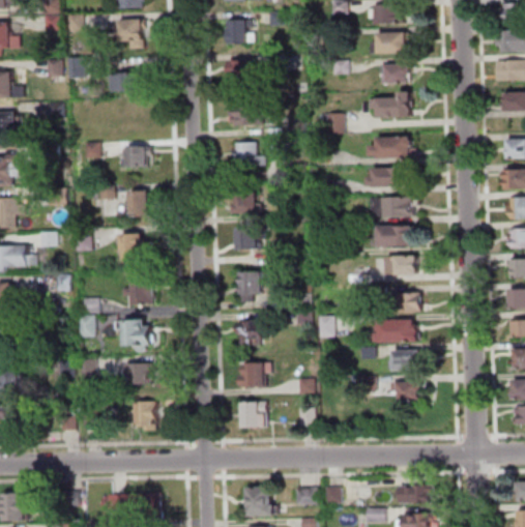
[(45,11),(44,0),(59,0),(59,11),(45,11)]
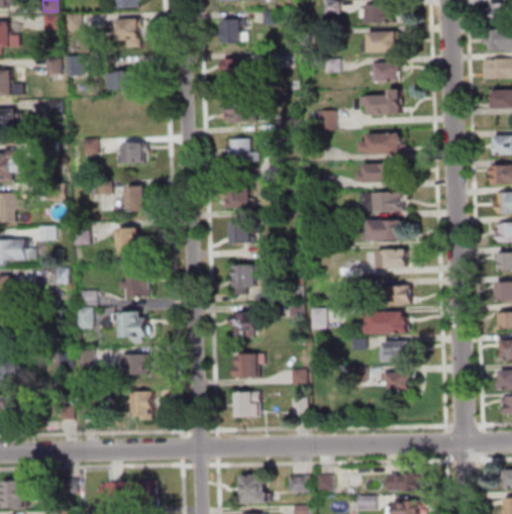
[(338,0),(338,12),(323,12),(323,0),(338,0)]
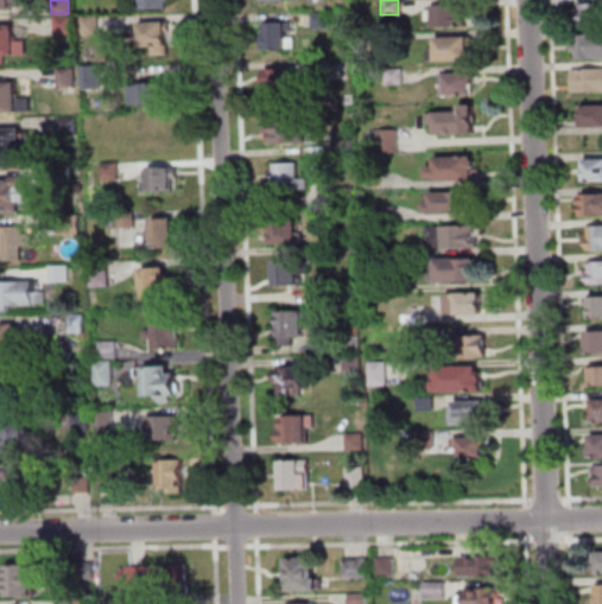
[(601,0),(601,17),(572,18),(572,0),(601,0)]
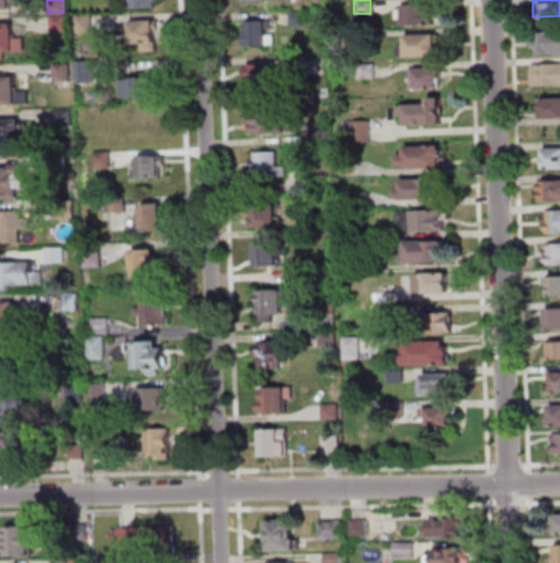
[(433,4),(433,25),(399,24),(399,18),(393,18),(393,8),(398,8),(398,4),(433,4)]
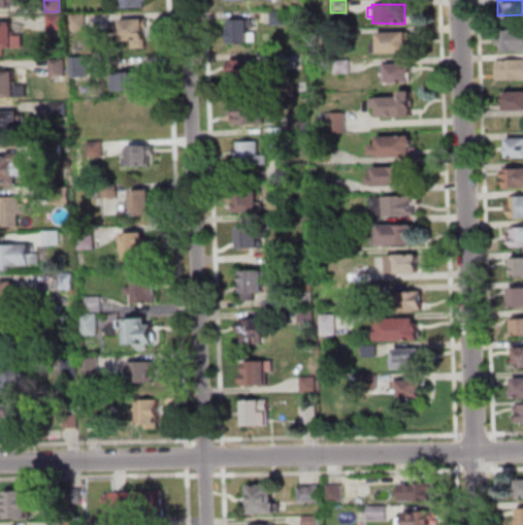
[(267,9),(282,9),(283,25),(268,25),(267,9)]
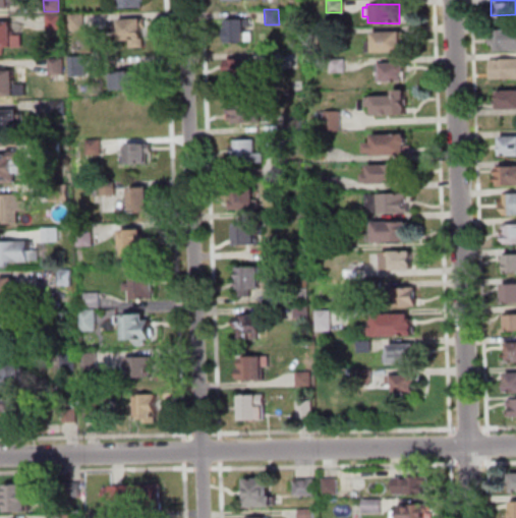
[(59,13),(59,29),(45,30),(44,13),(59,13)]
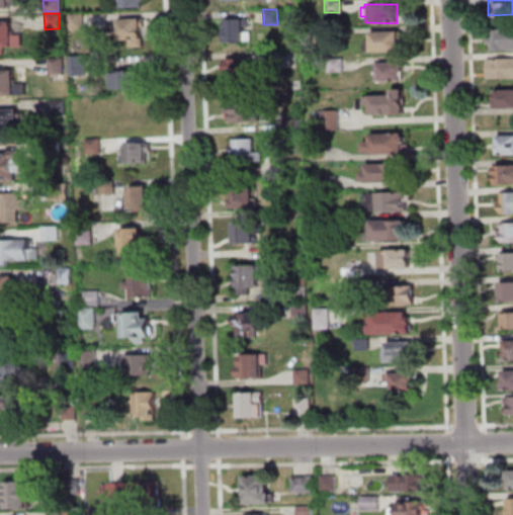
[(81,28),(69,28),(69,14),(80,14),(81,28)]
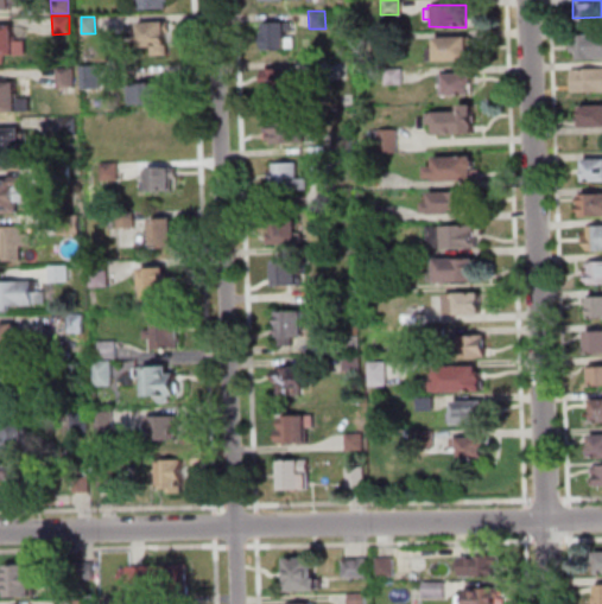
[(263,24),(284,23),(285,37),(291,37),(292,48),(285,48),(285,51),(263,51),(263,24)]
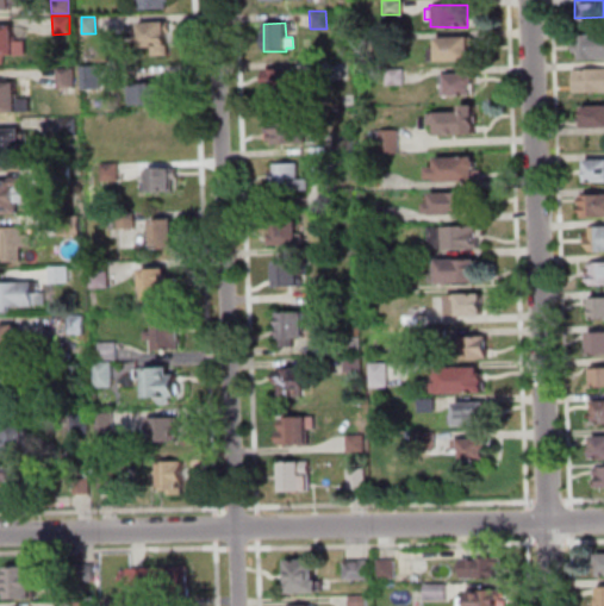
[(166,54),(141,54),(141,24),(164,24),(166,54)]
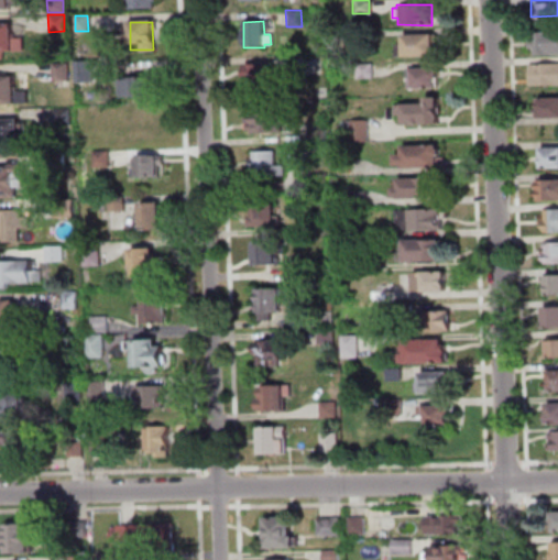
[(0,23),(11,23),(12,36),(21,36),(21,51),(2,51),(3,57),(0,57),(0,23)]
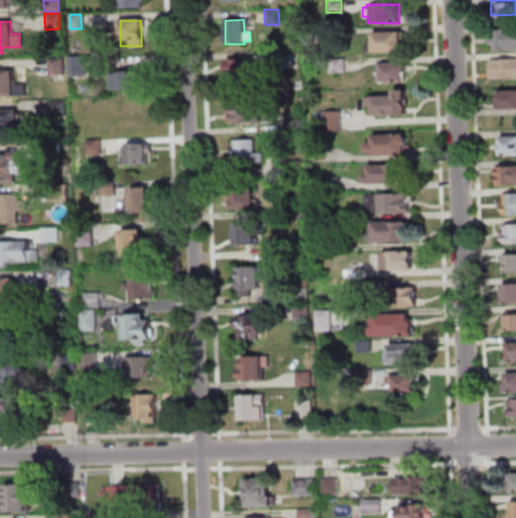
[(488,26),(515,24),(515,45),(489,46),(488,26)]
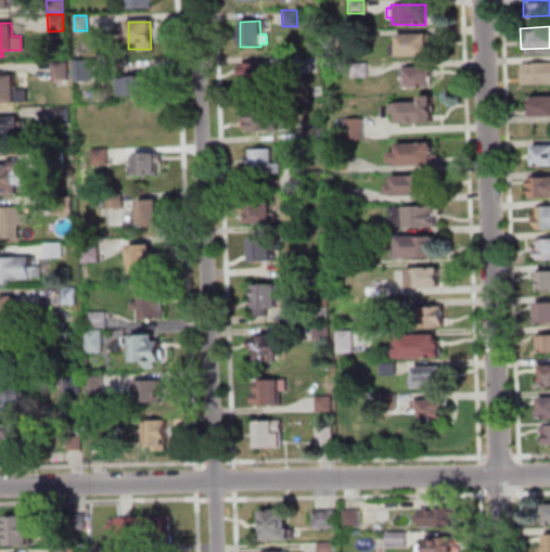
[(396,35),(427,35),(427,56),(397,56),(396,35)]
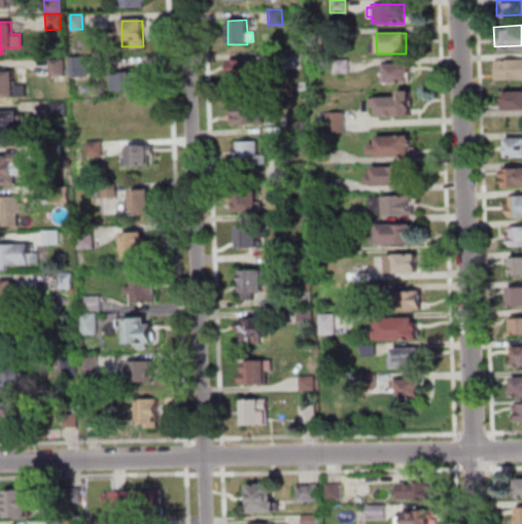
[(68,55),(82,55),(83,74),(68,75),(68,55)]
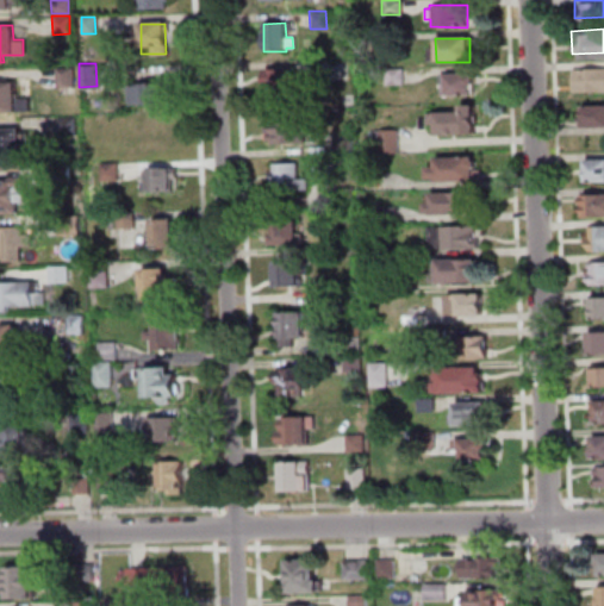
[(55,85),(55,67),(69,67),(70,83),(55,85)]
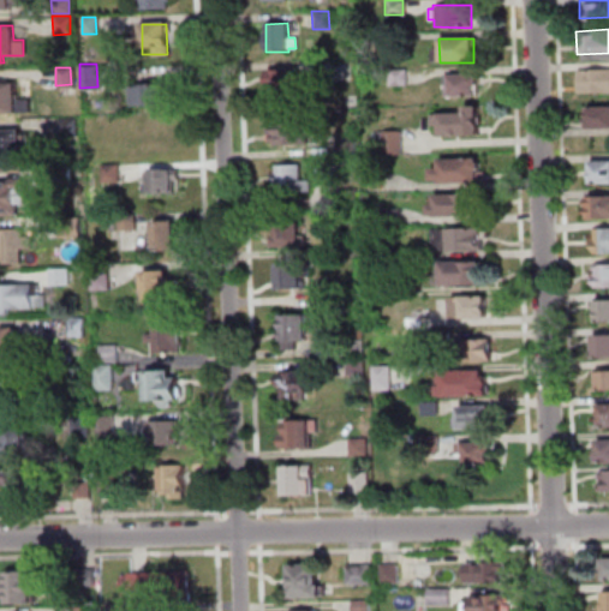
[(404,67),(405,84),(387,85),(386,69),(404,67)]
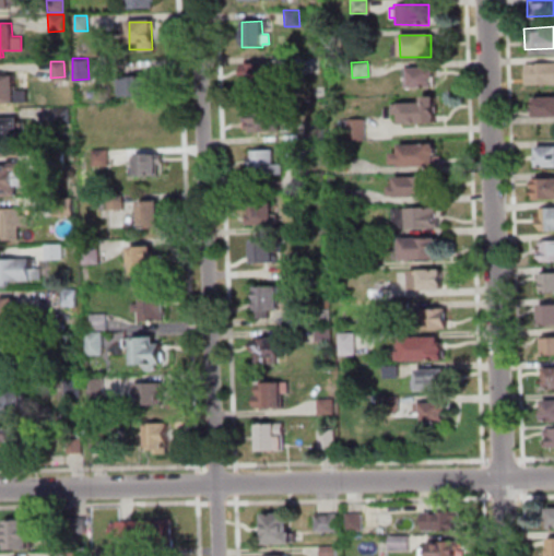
[(243,80),(243,62),(268,62),(268,68),(271,68),(271,80),(270,80),(270,87),(261,87),(261,85),(246,85),(246,80),(243,80)]
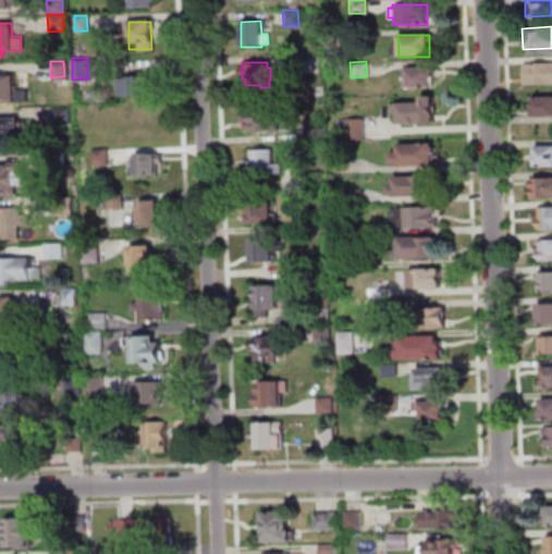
[(523,62),(551,62),(551,83),(523,83),(523,62)]
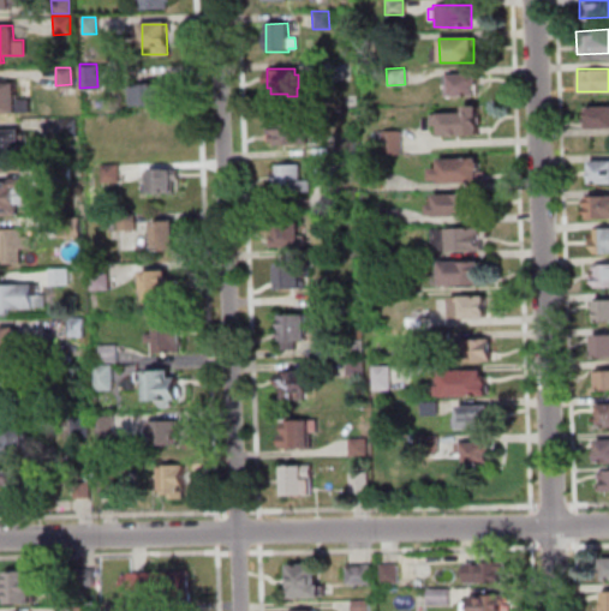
[(476,75),(476,97),(451,97),(451,95),(443,95),(442,75),(476,75)]
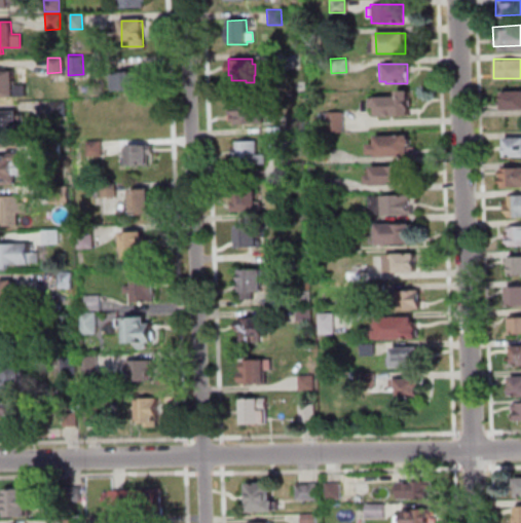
[(0,70),(12,70),(12,84),(23,84),(24,95),(13,95),(13,97),(0,97),(0,70)]
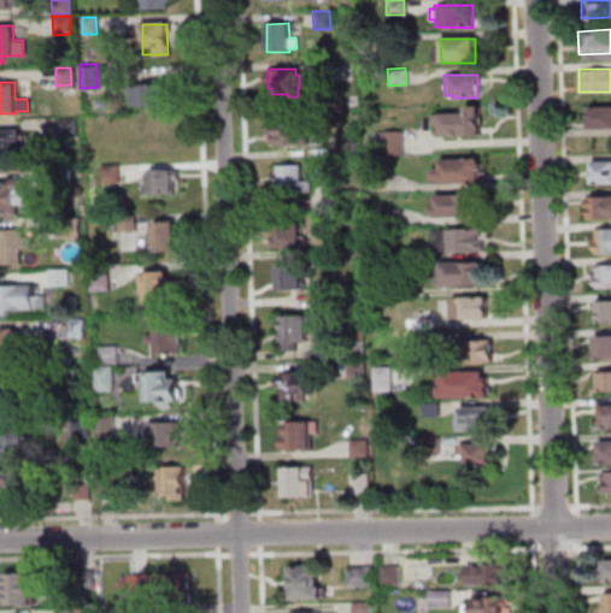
[(131,83),(166,82),(168,101),(131,102),(131,83)]
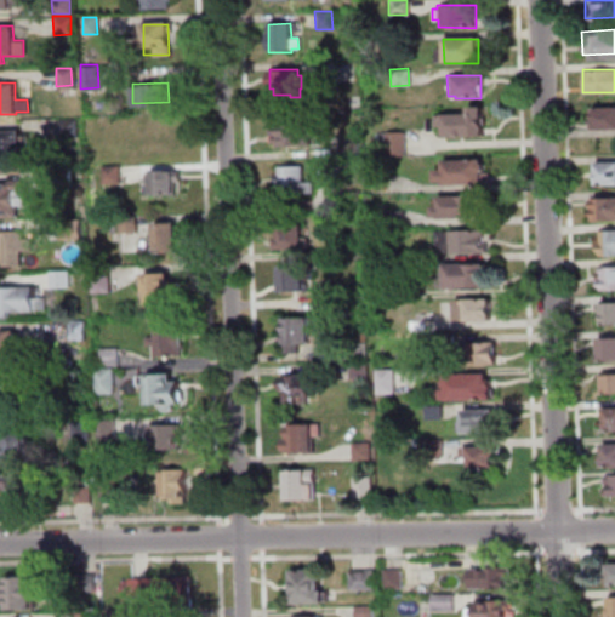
[(484,137),(444,138),(444,127),(437,127),(437,115),(468,115),(468,108),(483,108),(484,137)]
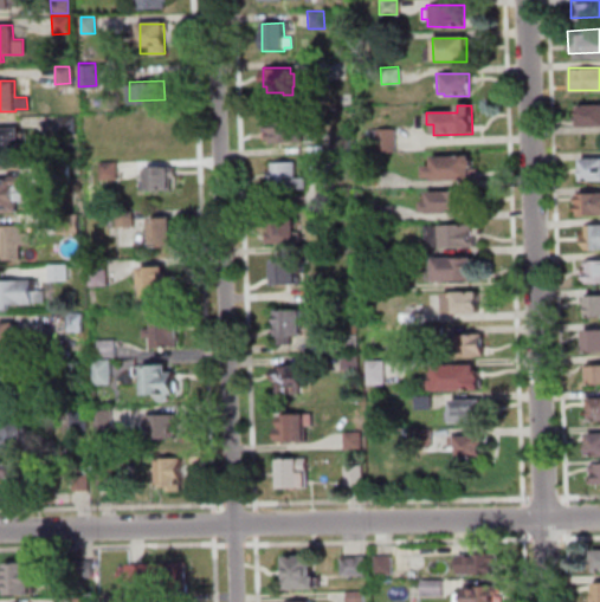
[(579,107),(599,107),(599,128),(579,128),(579,107)]
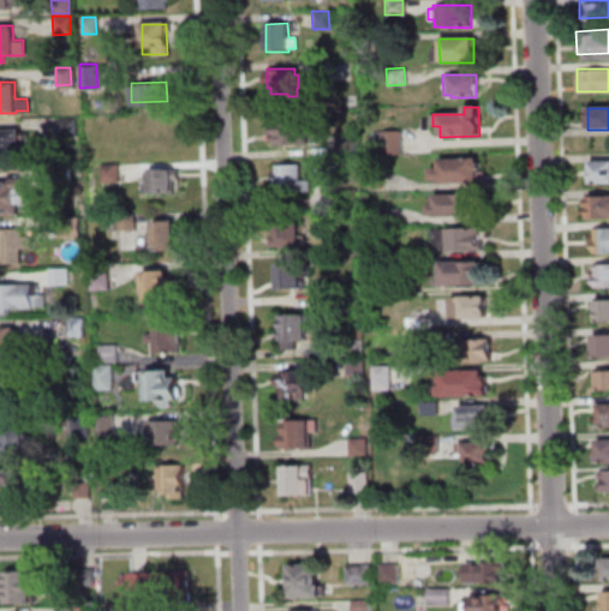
[(73,117),(73,135),(58,135),(57,117),(73,117)]
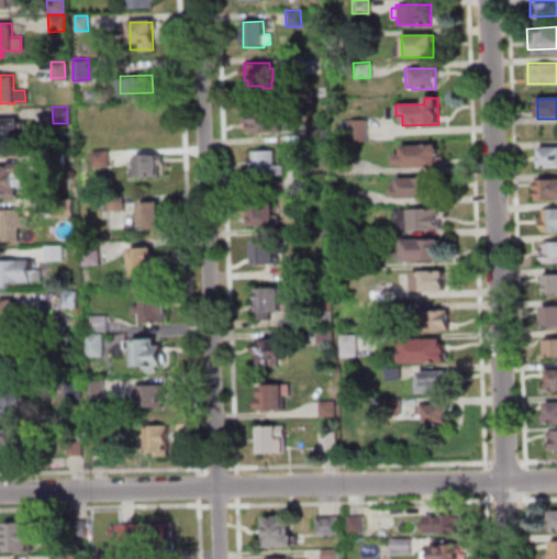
[(243,113),(286,112),(287,125),(279,125),(279,132),(249,133),(248,130),(244,130),(243,113)]
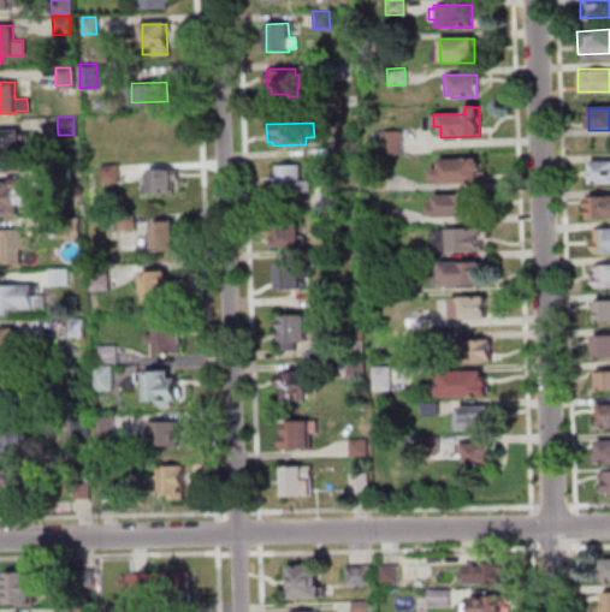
[(0,129),(19,129),(21,159),(0,159),(0,129)]
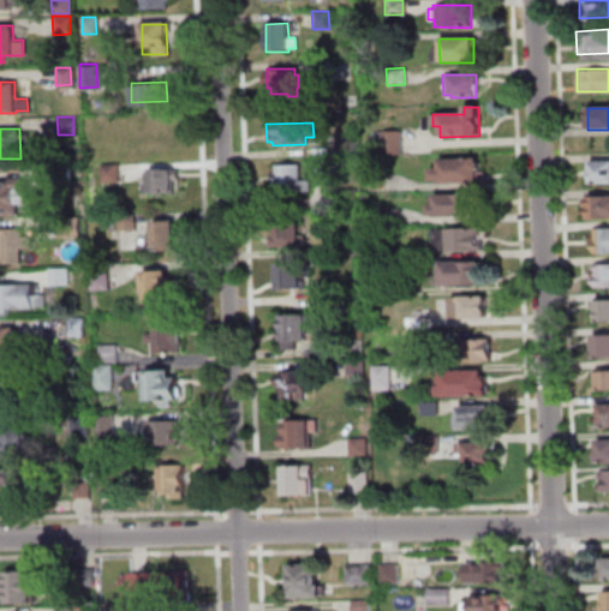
[(398,130),(399,151),(381,151),(380,131),(398,130)]
